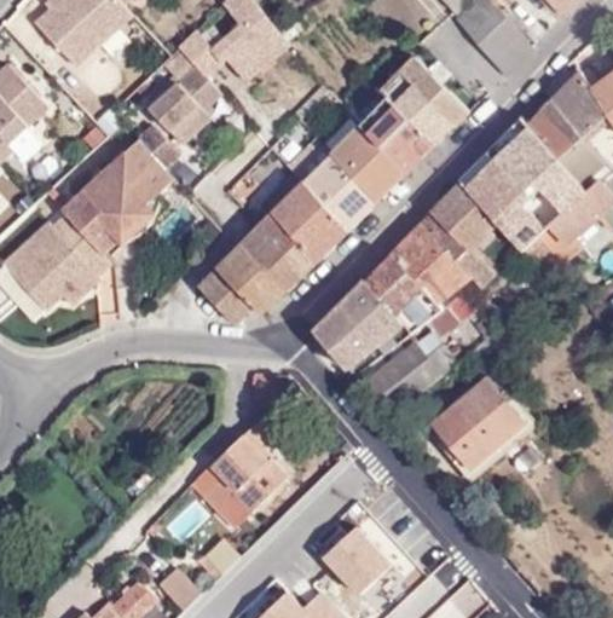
[(32,24),(71,67),(128,13),(120,4),(116,0),(56,0),(50,6),(32,24)]
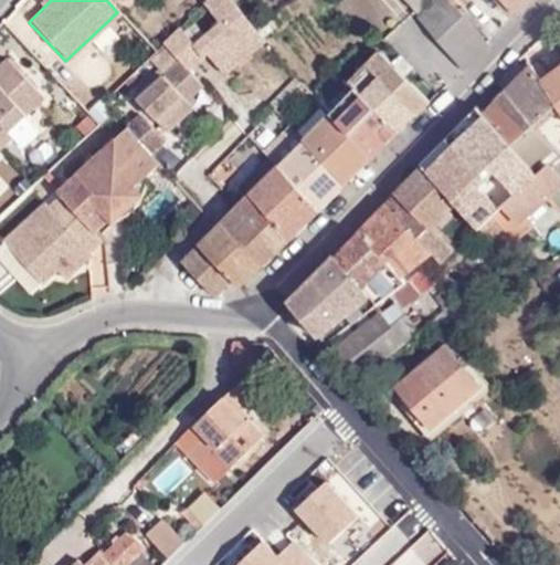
[(177,24),(161,40),(177,59),(185,66),(200,50),(219,72),(256,38),(225,0),(199,0),(198,1),(212,18),(189,38),(177,24)]
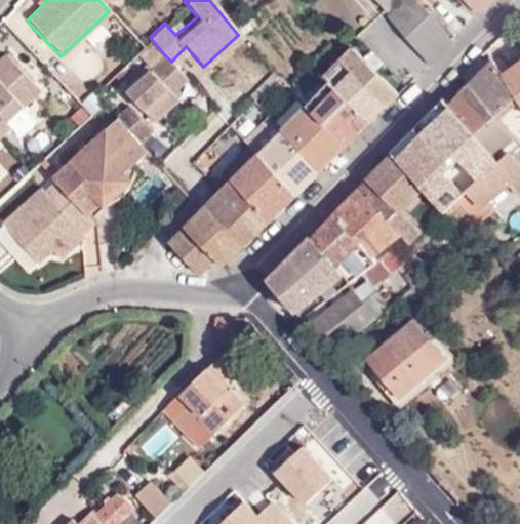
[(396,0),(371,0),(384,14),(396,0)]
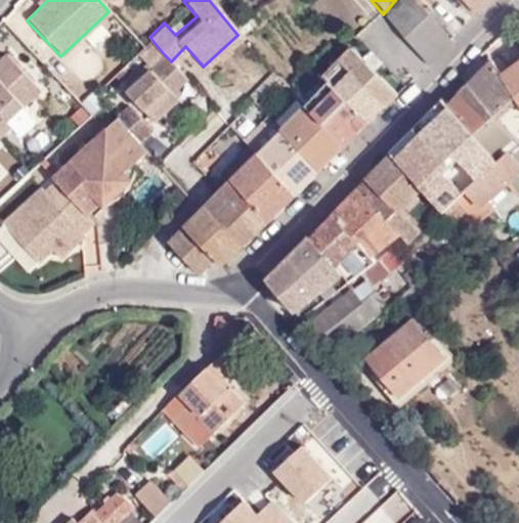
[(395,0),(383,14),(426,64),(448,41),(446,39),(411,0),(395,0)]
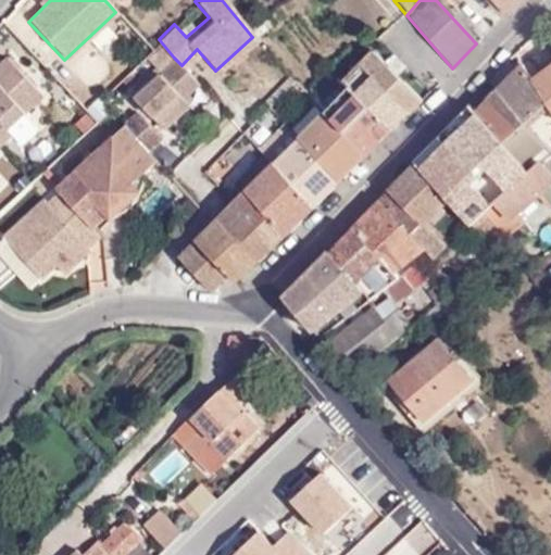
[(492,0),(502,12),(514,0),(492,0)]
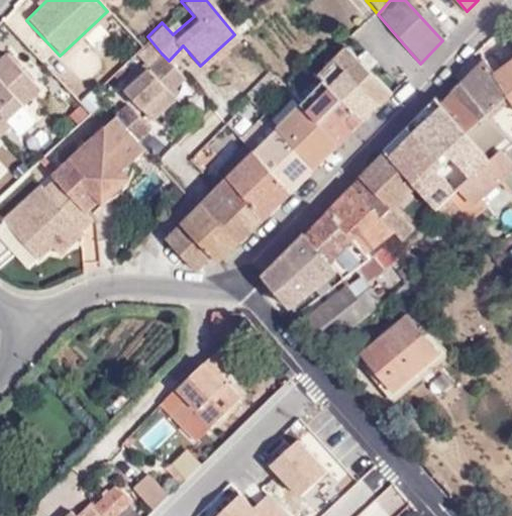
[(388,93),(343,47),(329,61),(378,103),(388,93)]
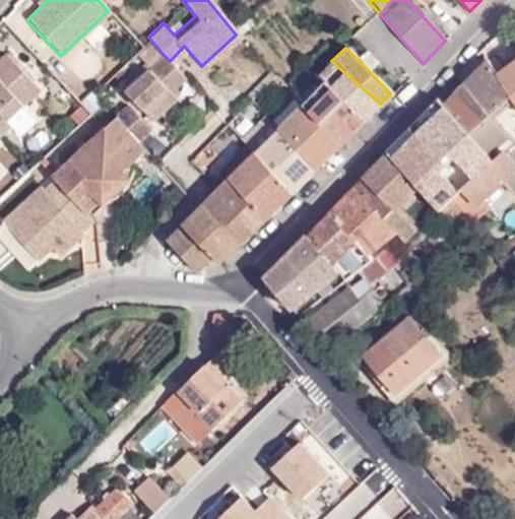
[(0,124),(5,120),(1,116),(35,86),(3,51),(0,54),(0,124)]
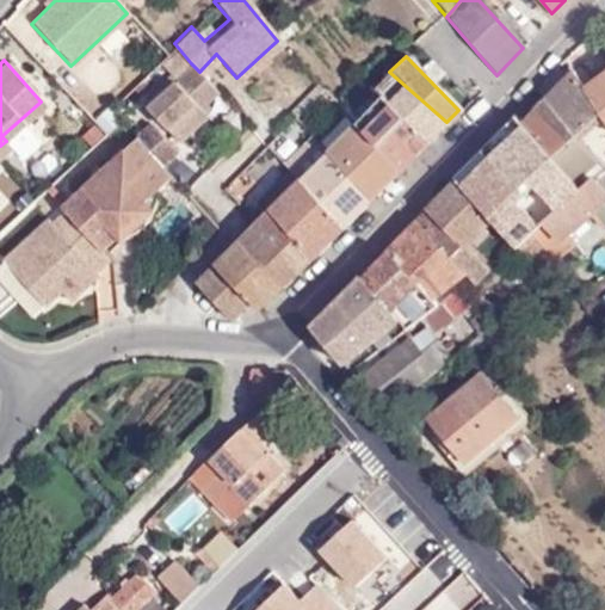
[(203,116),(196,108),(214,90),(199,72),(191,63),(143,108),(153,119),(173,141),(174,142),(203,116)]
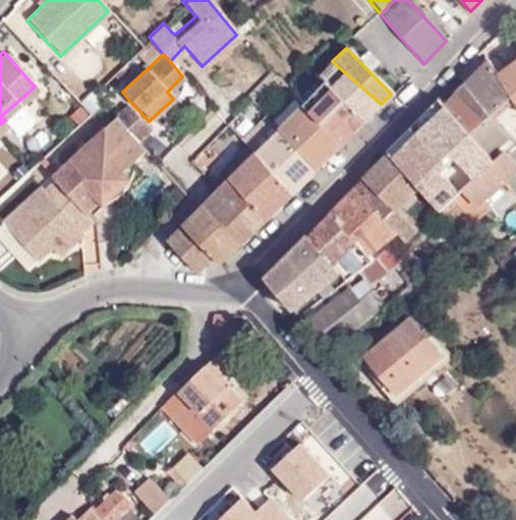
[(515,58),(495,74),(515,105),(515,58)]
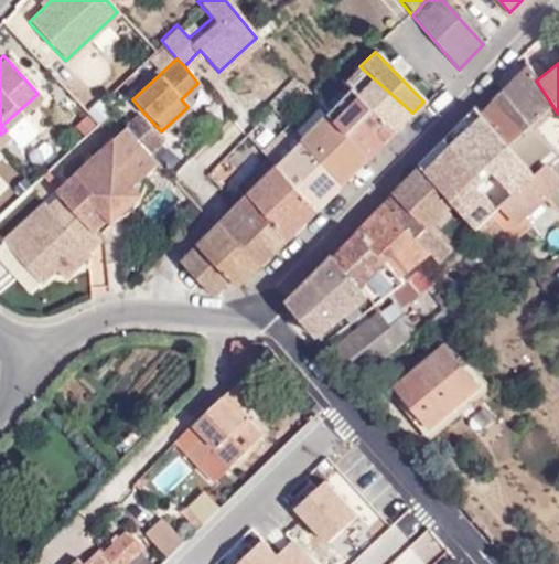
[(515,108),(528,123),(556,155),(558,152),(558,114),(536,81),(526,65),(500,92),(515,108)]
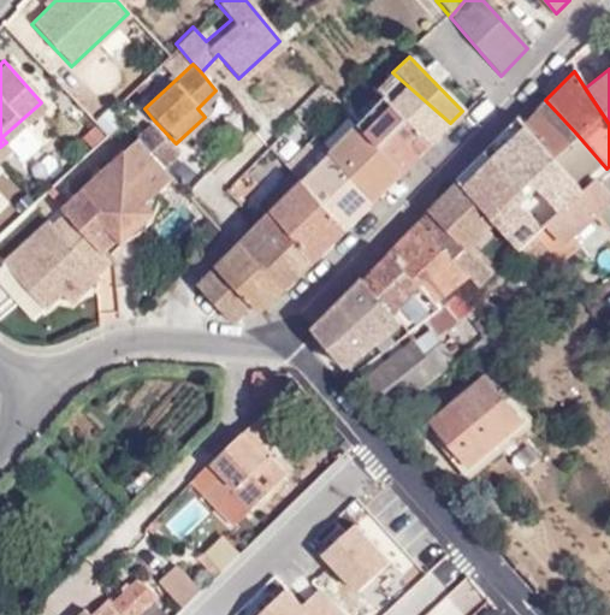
[(450,123),(392,72),(375,89),(383,96),(430,143),(450,123)]
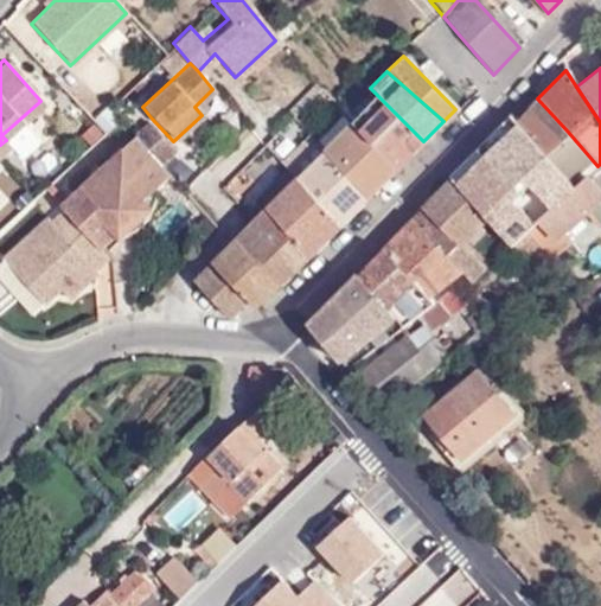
[(377,95),(351,121),(397,167),(423,141),(377,95)]
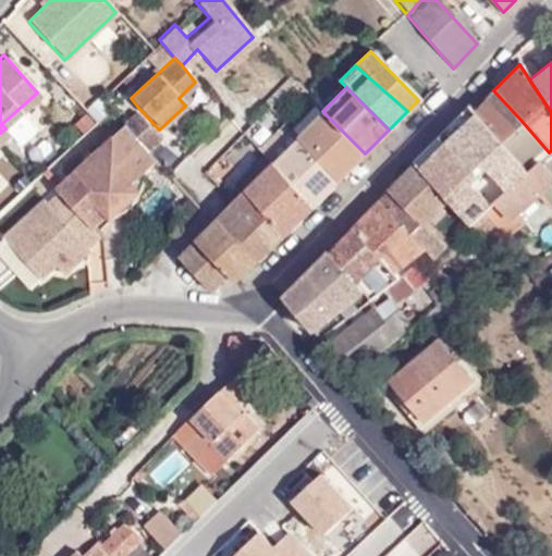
[(493,90),(471,111),(475,114),(487,127),(508,107),(493,90)]
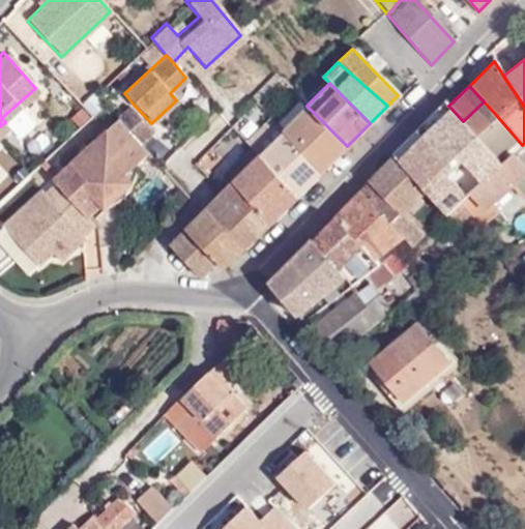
[(448,106),(443,100),(414,133),(420,139),(451,109),(448,106)]
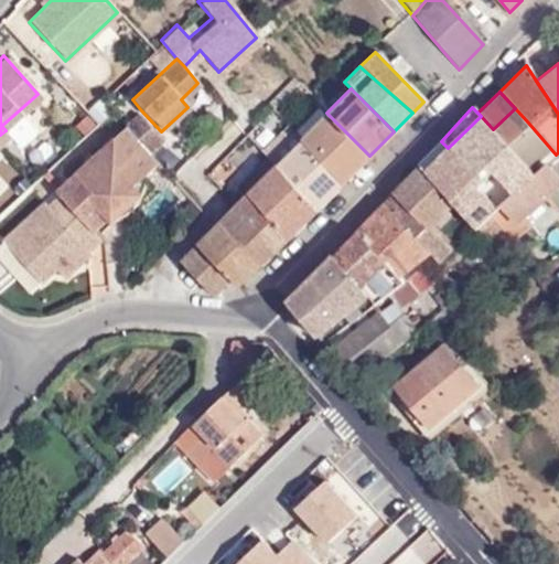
[(493,129),(506,142),(528,123),(515,108),(493,129)]
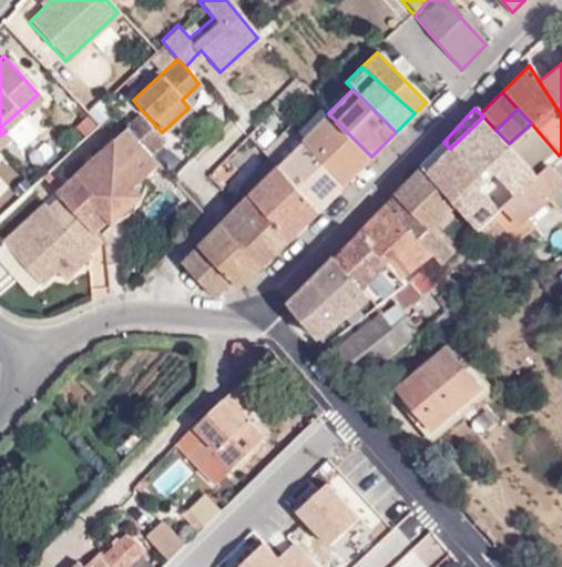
[(152,138),(161,131),(142,111),(134,118),(152,138)]
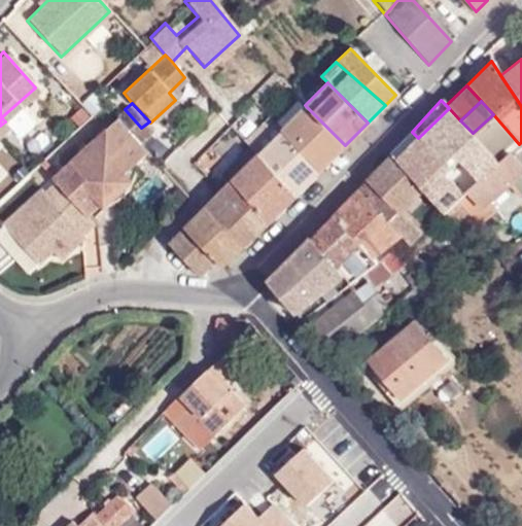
[(305,105),(302,108),(281,130),(284,133),(320,170),(345,145),(305,105)]
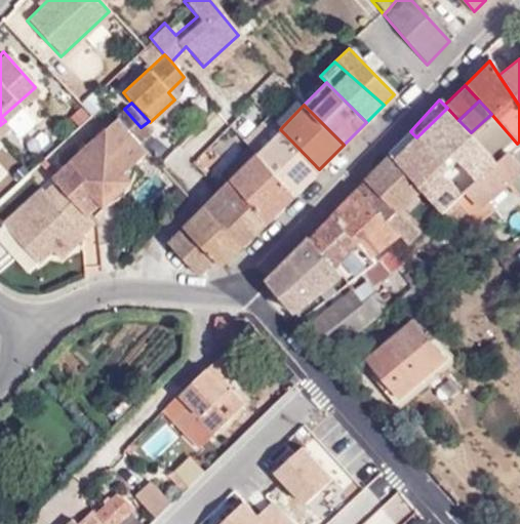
[(480,144),(471,132),(458,120),(447,108),(416,137),(392,162),(420,187),(423,191),(460,157),(478,178),(496,162),(480,144)]
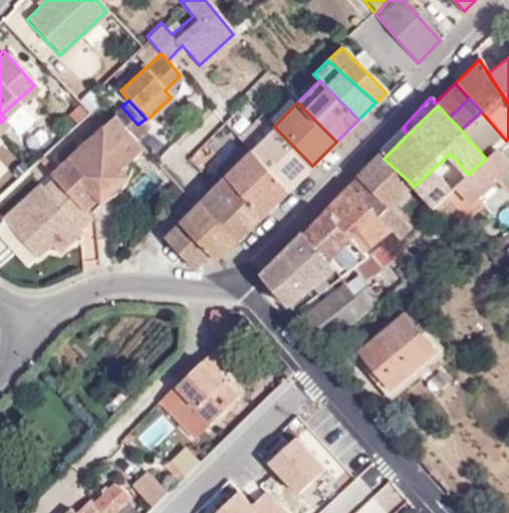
[(138,124),(121,106),(113,114),(131,136),(140,127),(138,124)]
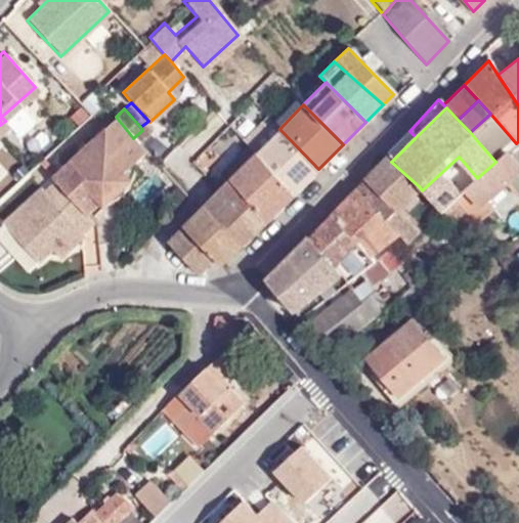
[(470,132),(479,143),(495,162),(507,151),(516,143),(490,114),(470,132)]
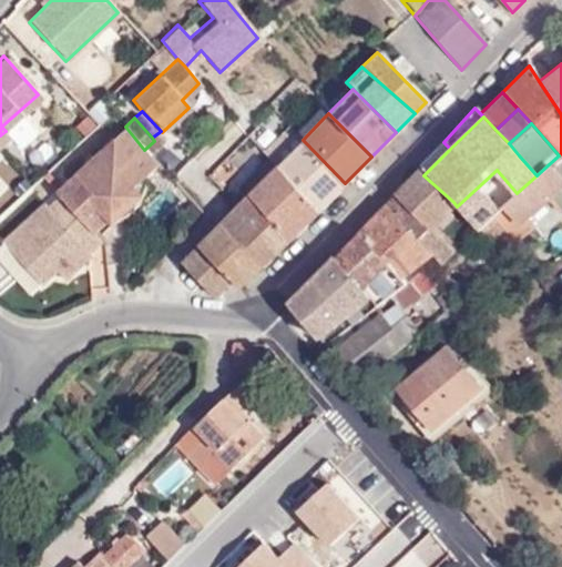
[(130,191),(140,182),(159,166),(144,150),(125,127),(118,134),(53,191),(58,195),(90,231),(104,219),(133,194),(130,191)]
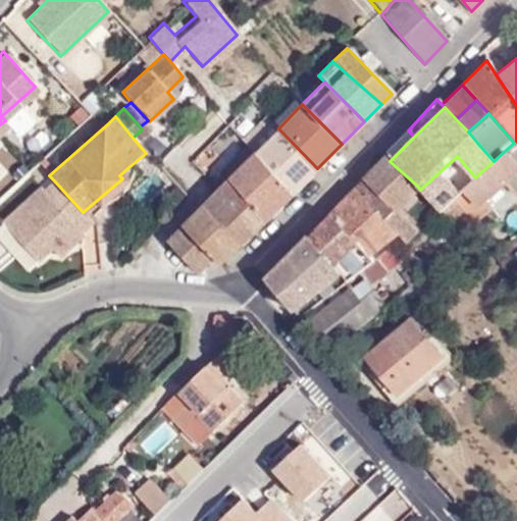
[(281,132),(278,128),(253,154),(291,193),(317,168),(281,132)]
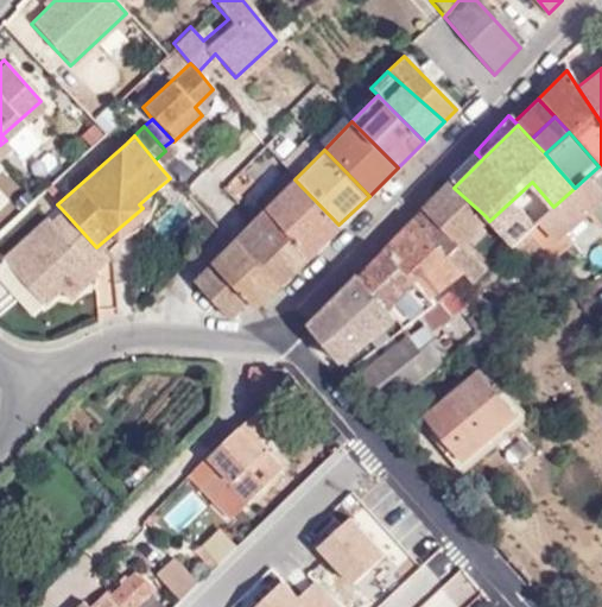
[(454,188),(482,159),(475,152),(447,182),(454,188)]
